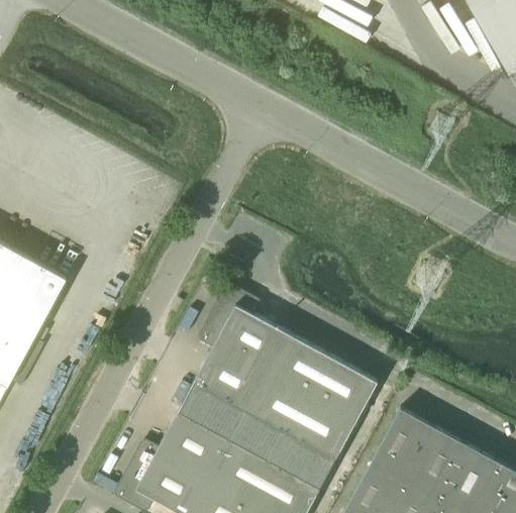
[(515,0),(470,0),(509,71),(515,67),(515,0)]
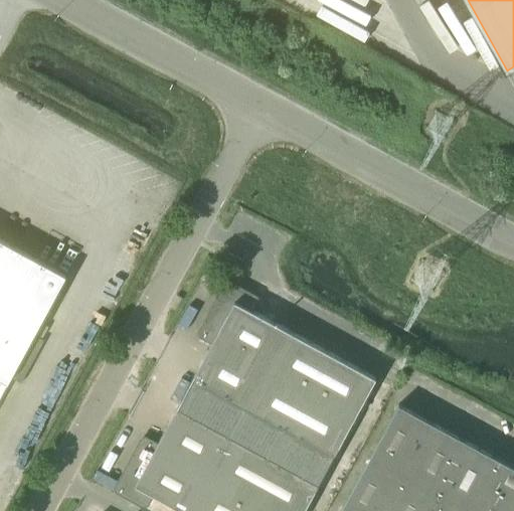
[(0,399),(65,280),(0,243),(0,399)]
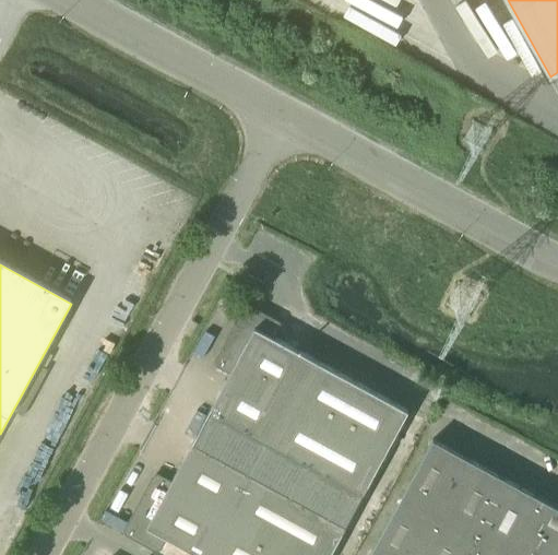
[(258,297),(263,287),(248,279),(242,288),(258,297)]
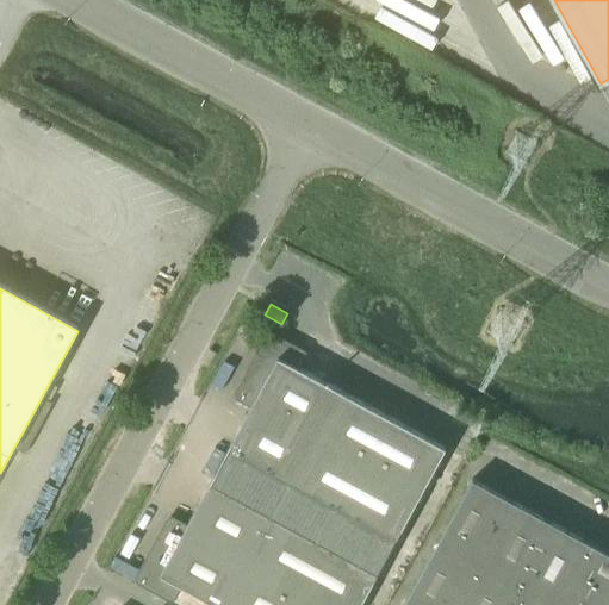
[(204,484),(210,487),(377,578),(395,544),(445,453),(299,373),(305,362),(303,356),(272,340),(267,341),(259,355),(260,361),(249,381),(244,382),(236,397),(237,403),(252,410),(228,453),(222,450),(204,484)]
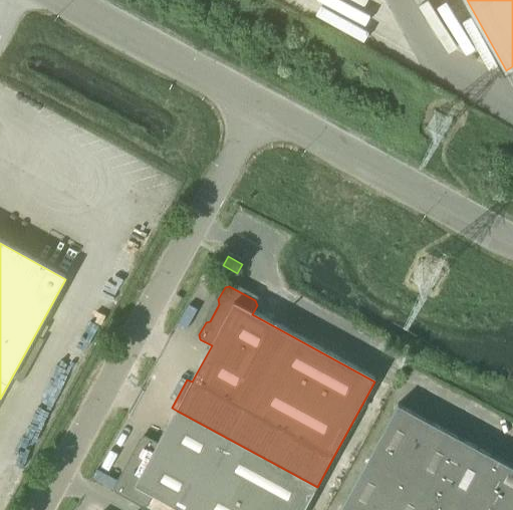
[(398,407),(368,461),(401,478),(430,425),(398,407)]
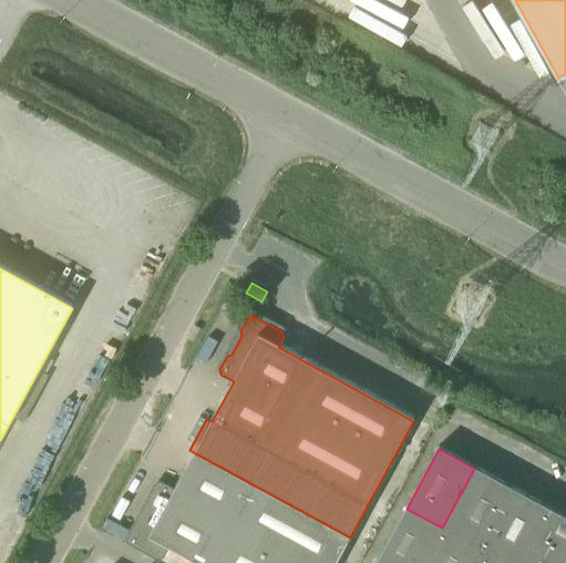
[(129,545),(157,561),(162,560),(167,550),(192,562),(336,562),(350,538),(195,453),(173,493),(160,487),(155,489),(147,502),(148,507),(139,525),(134,526),(126,541),(129,545)]
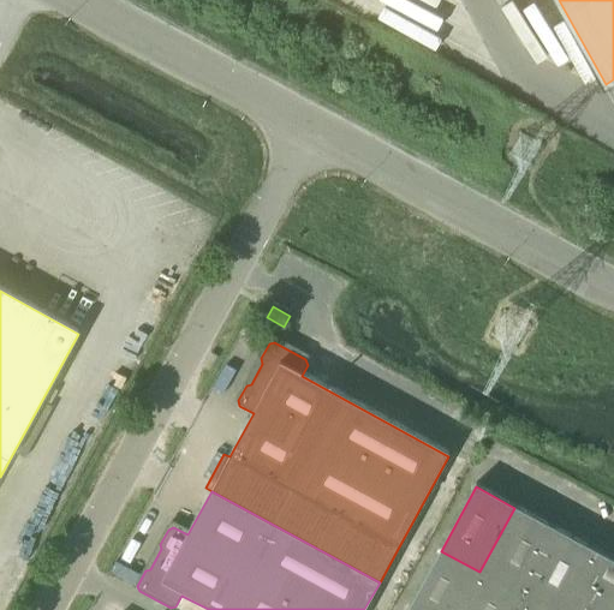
[(514,508),(480,572),(518,592),(553,528),(514,508)]
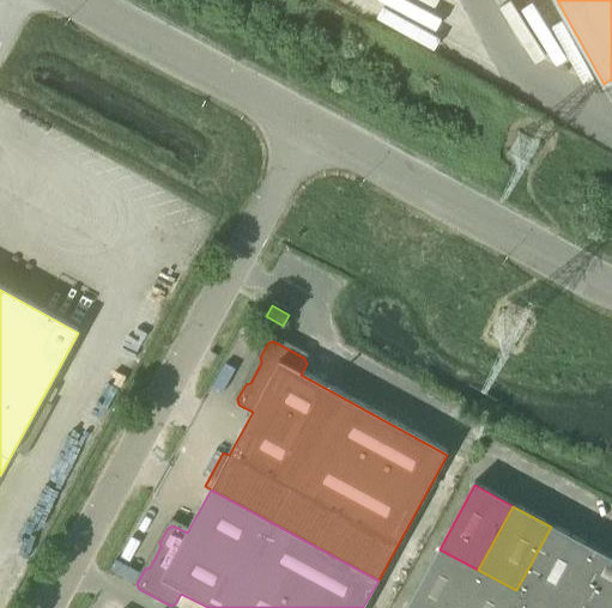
[(516,590),(545,607),(556,607),(571,581),(588,547),(551,527),(516,590)]
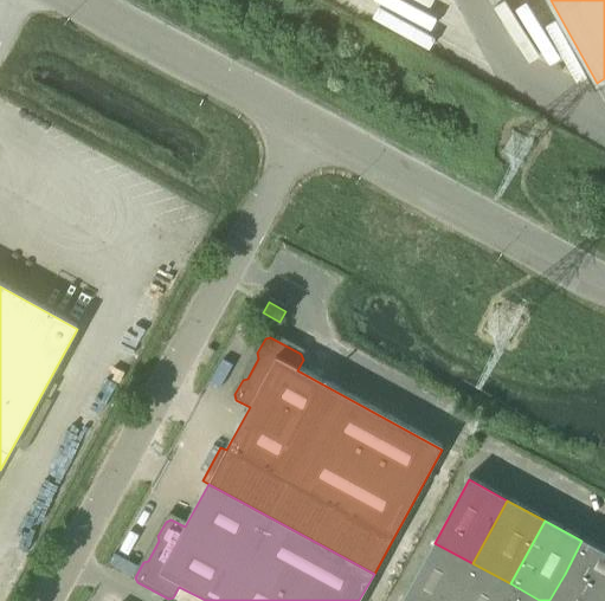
[(604,554),(581,541),(565,574),(604,595),(604,554)]
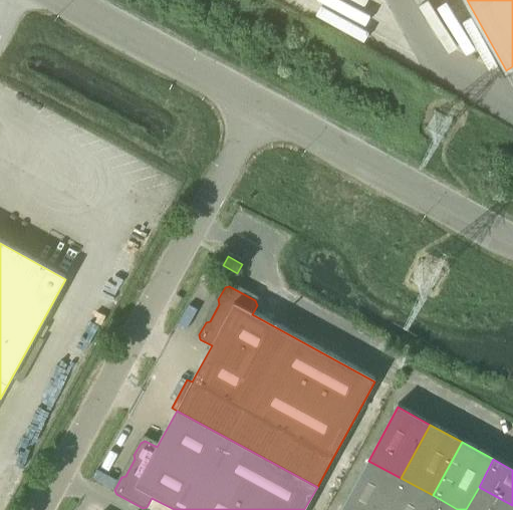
[(382,509),(401,478),(368,461),(341,509),(382,509)]
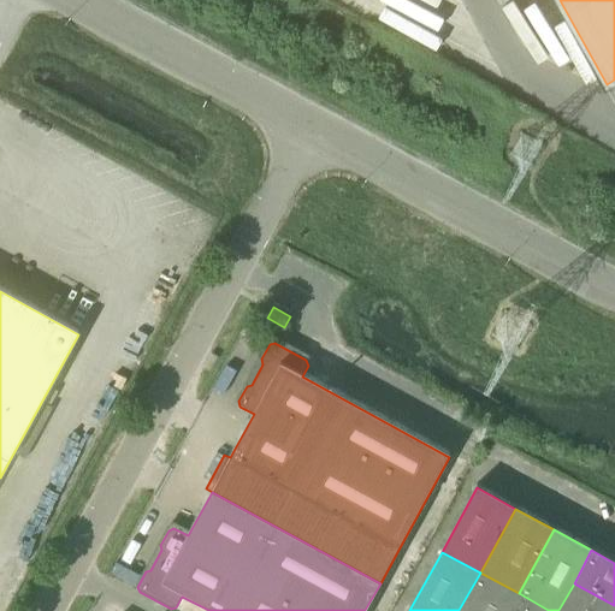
[(480,573),(459,610),(508,610),(519,593),(480,573)]
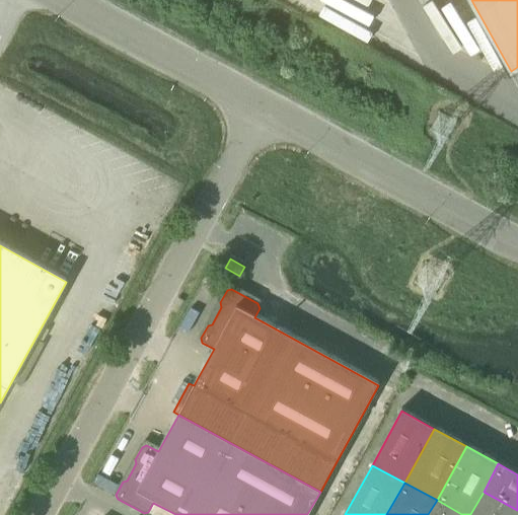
[(517,514),(517,510),(484,492),(470,514),(517,514)]
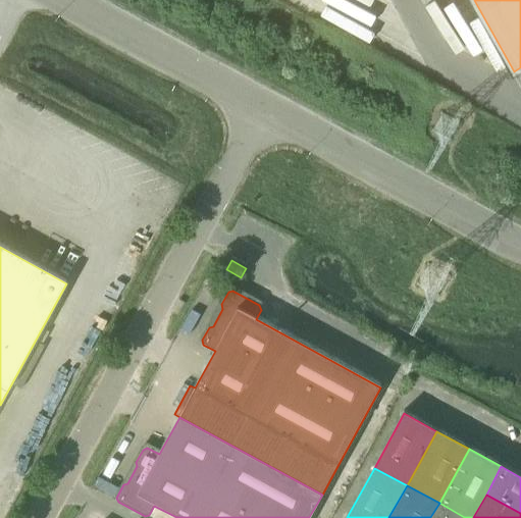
[(464,517),(439,503),(430,517),(464,517)]
